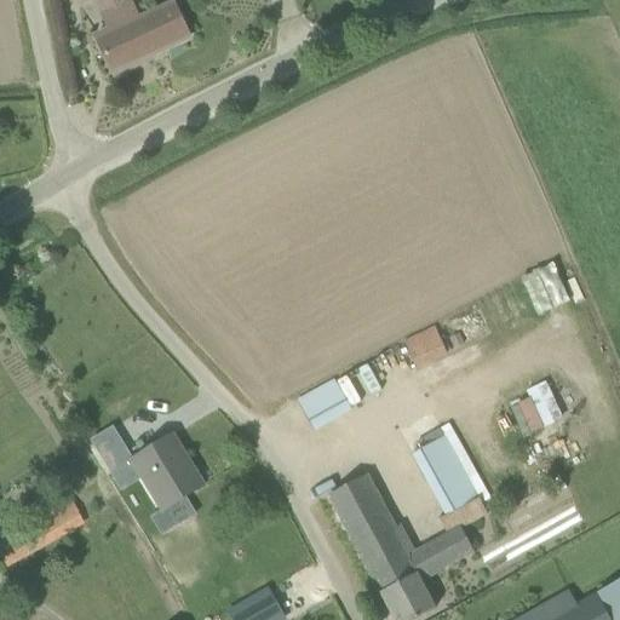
[(131,4),(103,16),(110,30),(96,38),(115,78),(143,64),(141,61),(190,38),(174,5),(139,22),(131,4)]
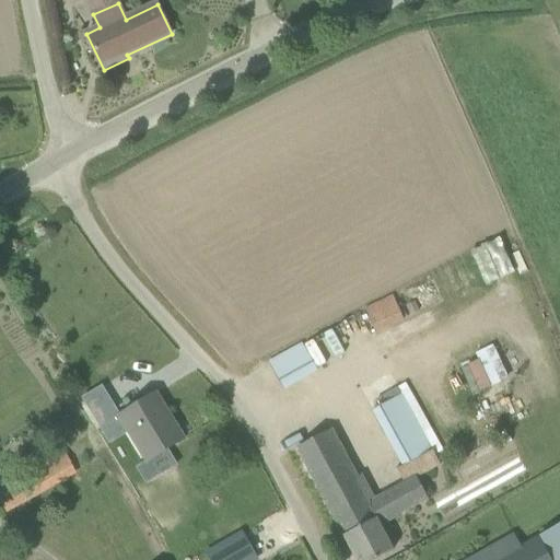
[(382,343),(427,325),(422,313),(404,321),(394,295),(366,306),(382,343)]
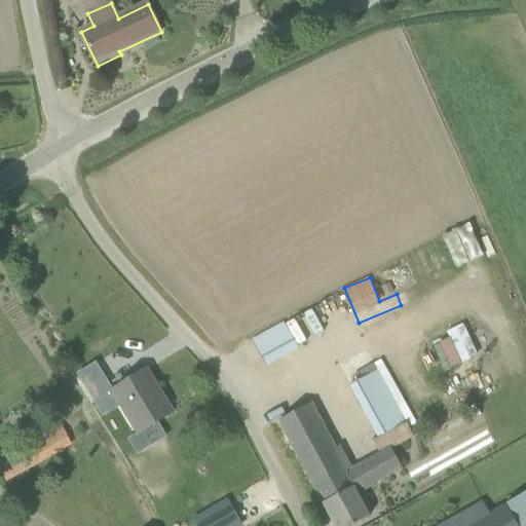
[(265,365),(298,349),(285,322),(252,337),(265,365)]
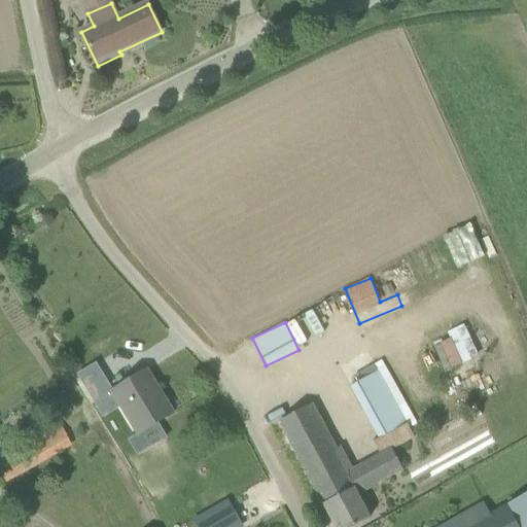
[(449,340),(440,344),(450,367),(460,363),(449,340)]
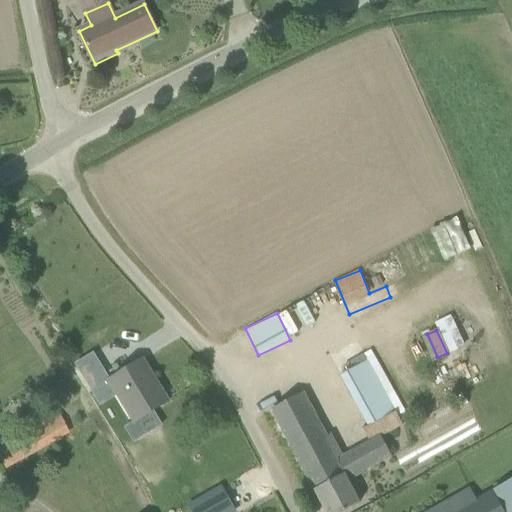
[(367,361),(341,376),(352,397),(379,383),(367,361)]
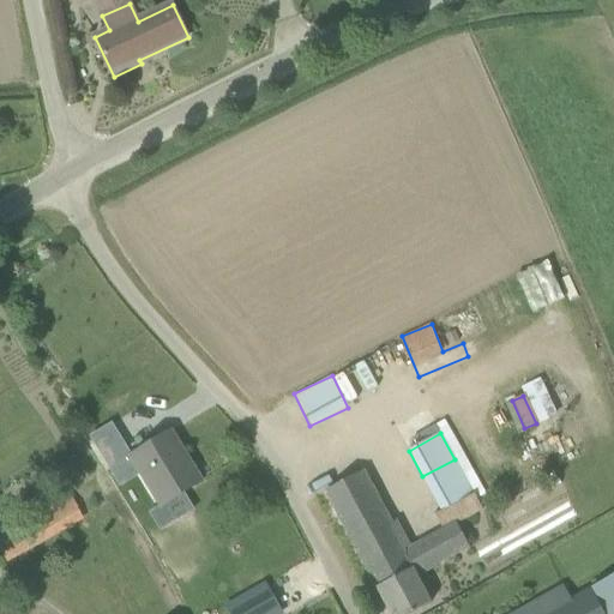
[(136,499),(146,517),(148,516),(202,483),(192,465),(186,469),(166,435),(131,457),(151,489),(136,499)]
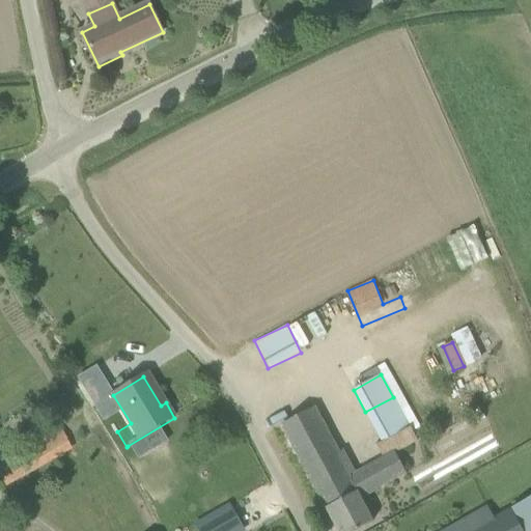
[(407,474),(395,453),(395,452),(348,476),(312,409),(281,425),(337,530),(357,530),(373,522),(361,499),(407,474)]
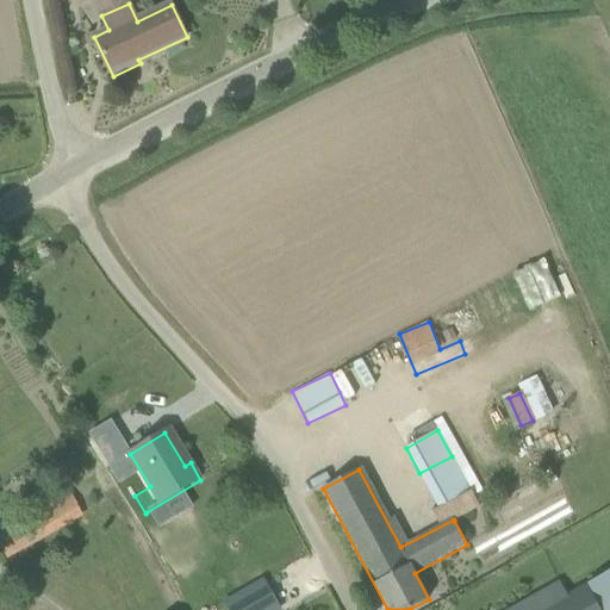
[(0,545),(8,559),(85,516),(69,489),(0,527),(0,545)]
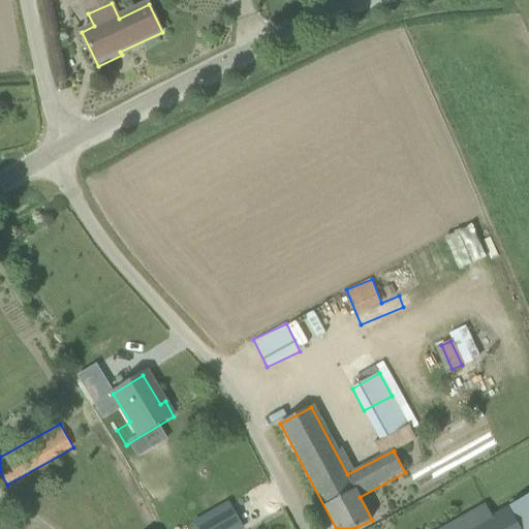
[(528,528),(528,496),(510,507),(522,528),(528,528)]
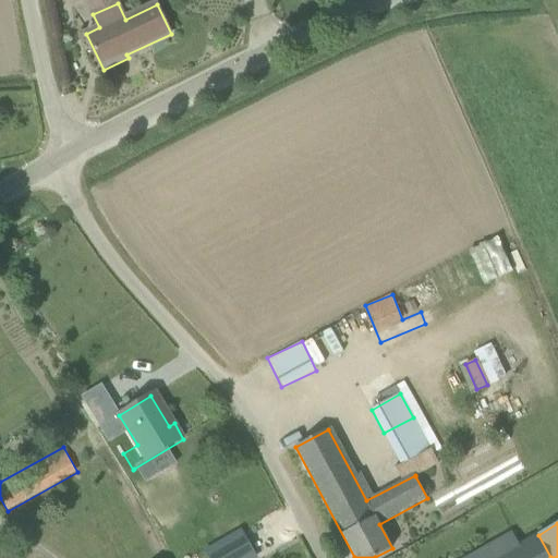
[(255,557),(241,532),(206,552),(208,557),(255,557)]
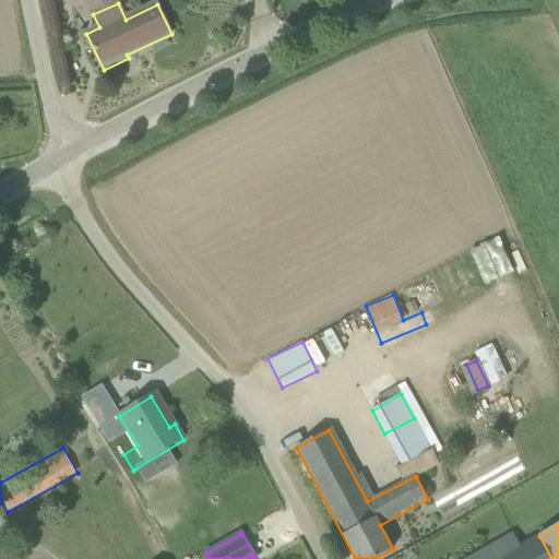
[(510,558),(508,554),(520,547),(512,534),(467,558),(510,558)]
